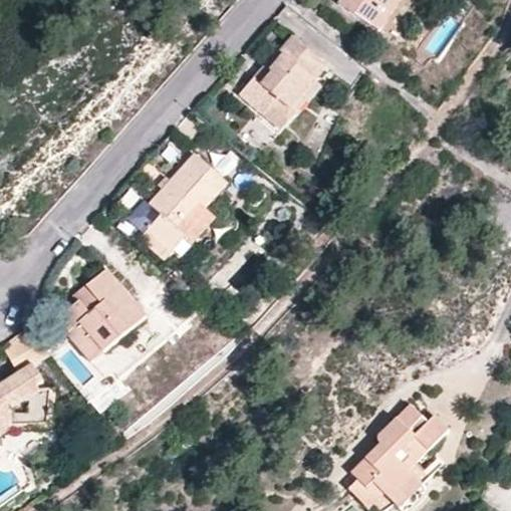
[(337,0),(369,23),(386,0),(337,0)]
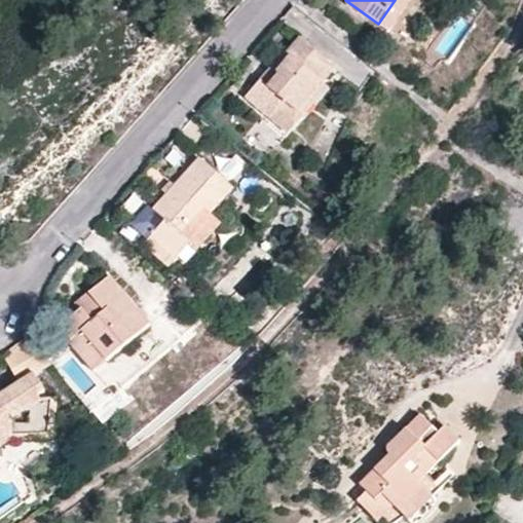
[(387,31),(407,0),(395,0),(378,24),(387,31)]
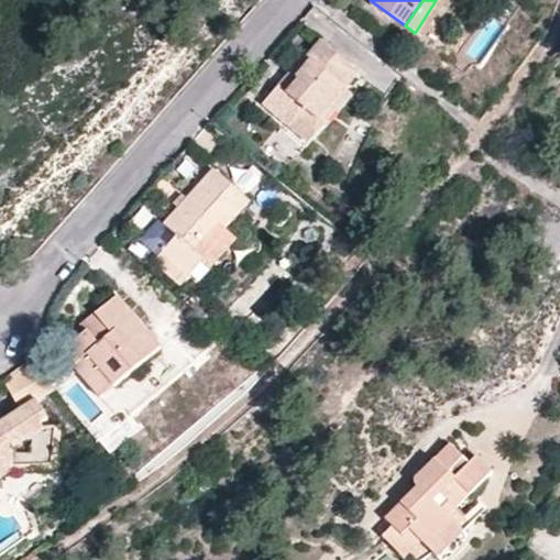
[(358,74),(320,40),(280,87),(276,84),(262,101),(287,125),(293,120),(304,109),(316,119),(343,88),(358,74)]
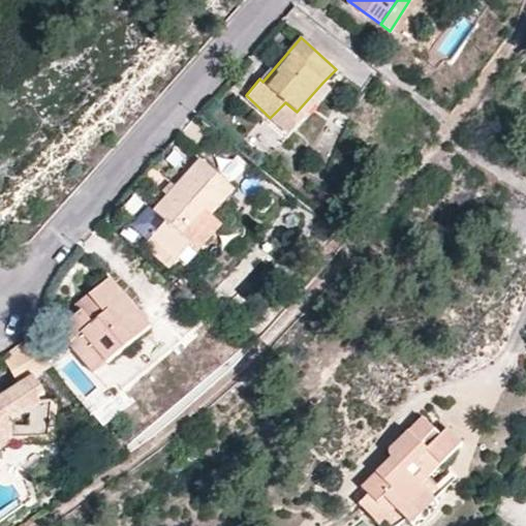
[(331,91),(322,83),(297,112),(285,102),(275,113),(295,130),(331,91)]
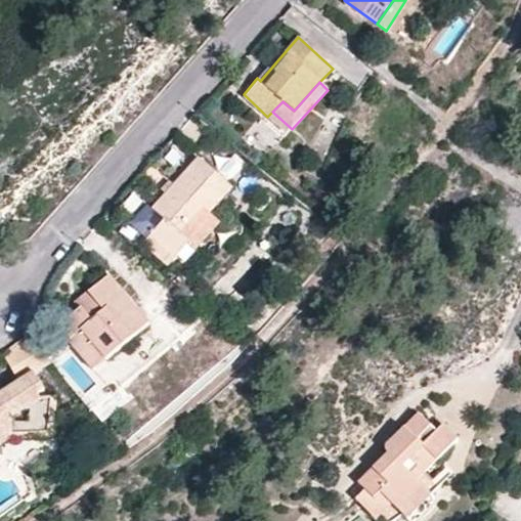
[(198,157),(152,207),(164,219),(152,232),(176,256),(188,242),(180,234),(204,208),(208,211),(209,211),(231,186),(198,157)]
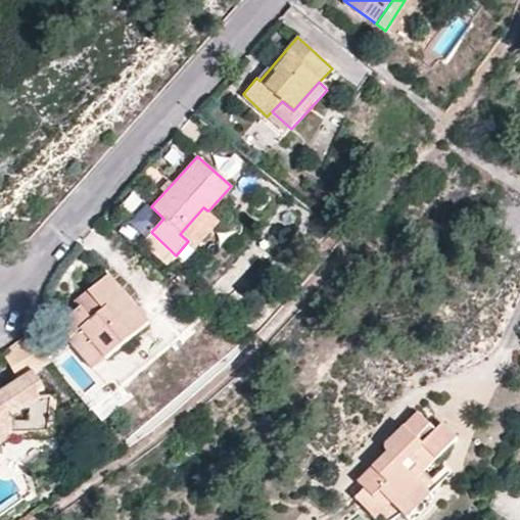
[(139,220),(151,232),(163,219),(151,206),(139,220)]
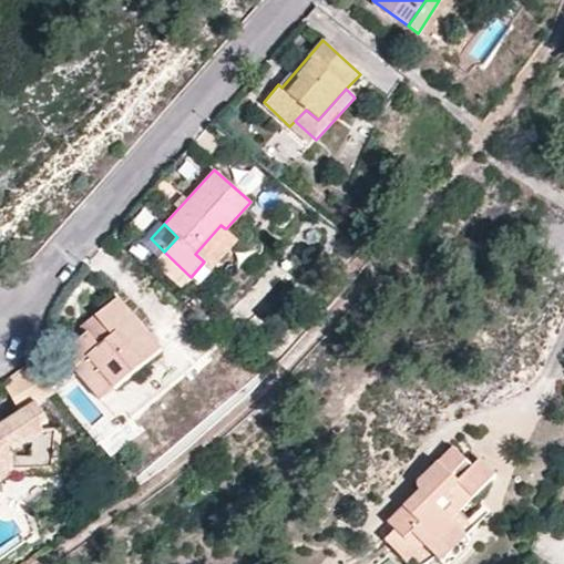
[(236,238),(226,228),(225,228),(221,225),(195,254),(204,262),(191,277),(196,285),(236,238)]
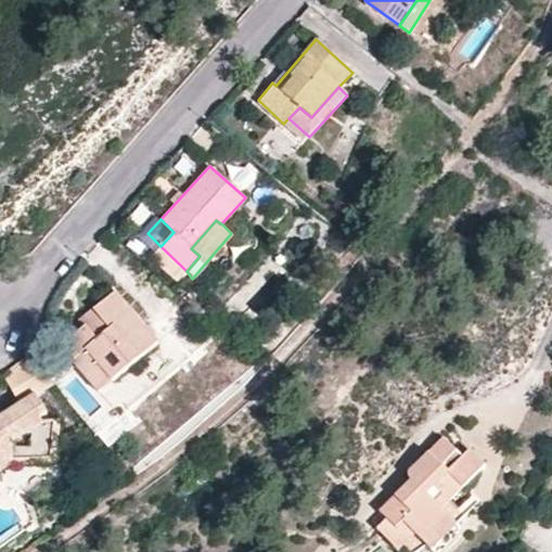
[(177,281),(187,271),(161,246),(151,256),(177,281)]
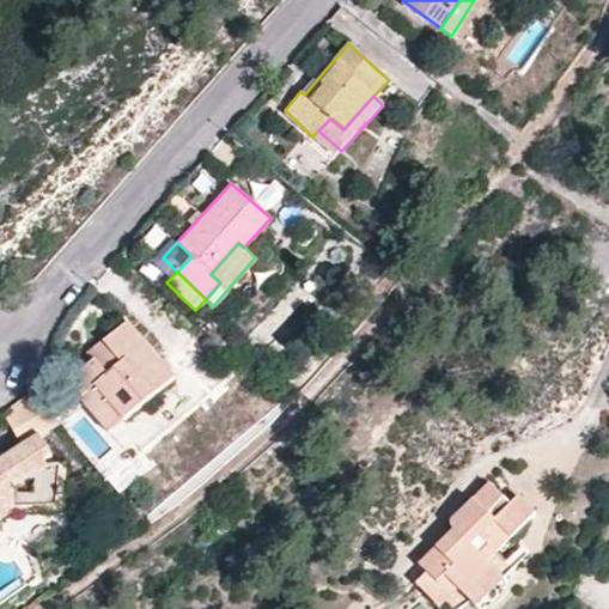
[(93,359),(72,376),(87,391),(83,396),(109,431),(174,378),(127,321),(101,340),(113,354),(98,366),(93,359)]
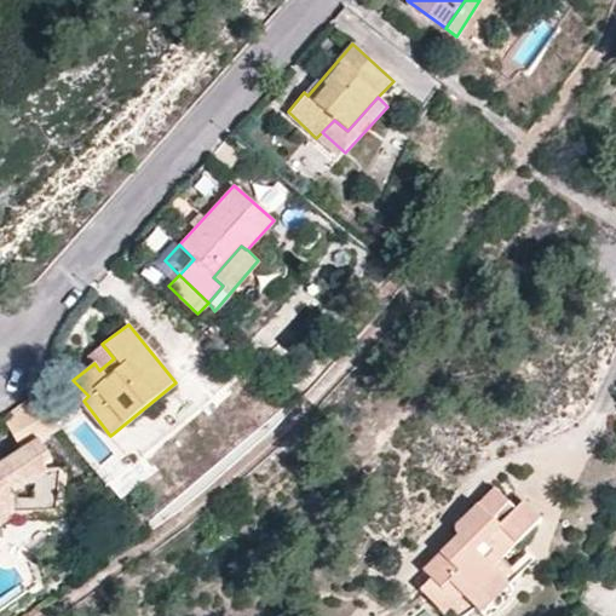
[(88,356),(95,363),(99,370),(114,358),(102,344),(88,356)]
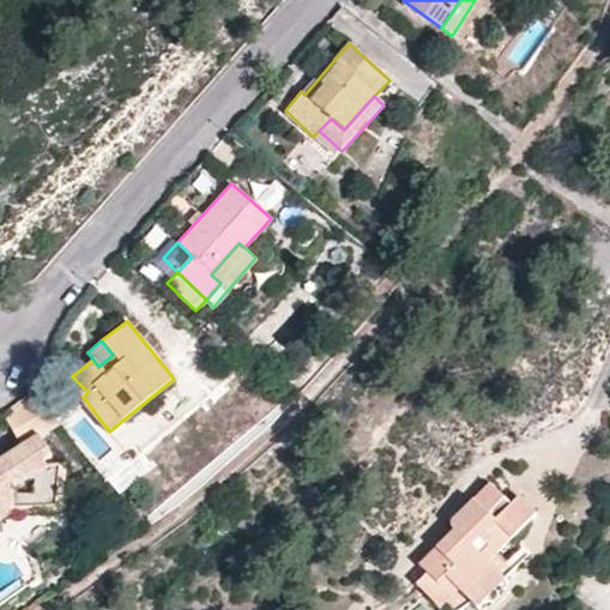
[(58,423),(37,399),(20,409),(37,435),(58,423)]
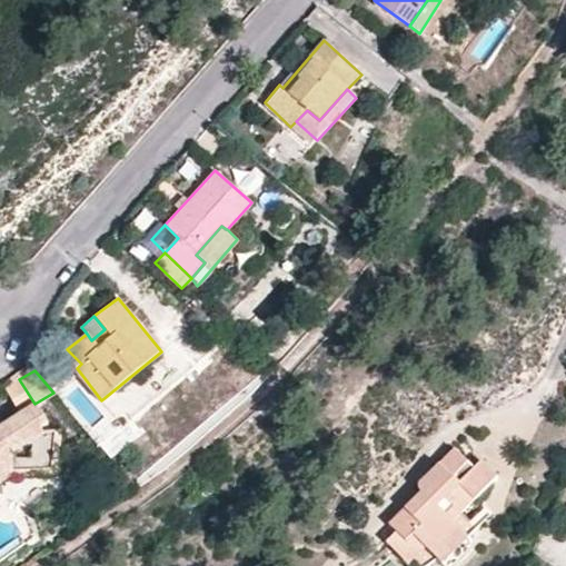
[(48,424),(35,404),(19,379),(5,388),(20,413),(0,425),(0,482),(11,475),(51,474),(57,470),(59,429),(46,429),(42,433),(40,428),(48,424)]
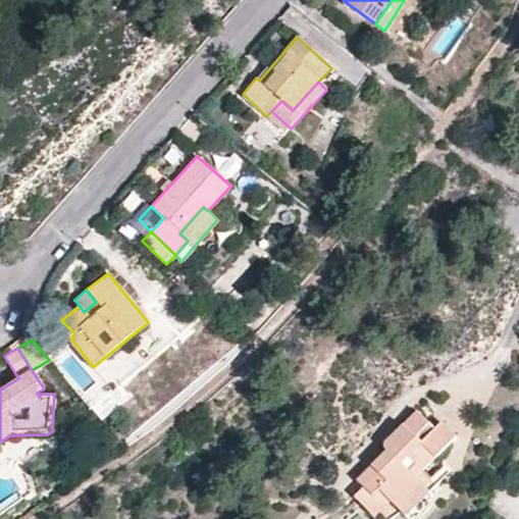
[(357,478),(364,485),(373,496),(377,490),(388,502),(380,510),(388,518),(398,509),(404,515),(436,482),(423,468),(457,434),(442,419),(435,426),(417,409),(391,434),(385,439),(383,443),(383,446),(385,450),(357,478)]
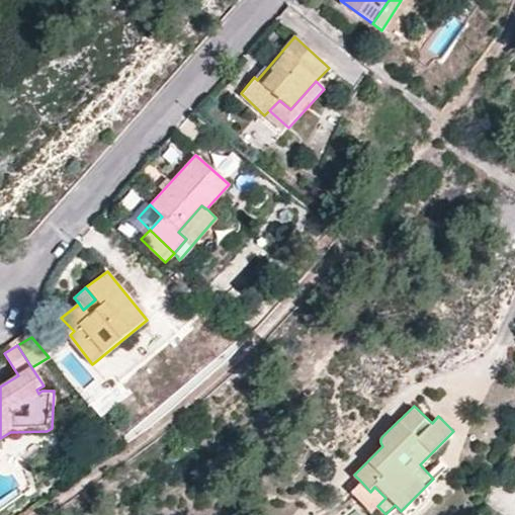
[(371,512),(377,506),(385,498),(374,487),(370,492),(361,482),(351,492),(371,512)]
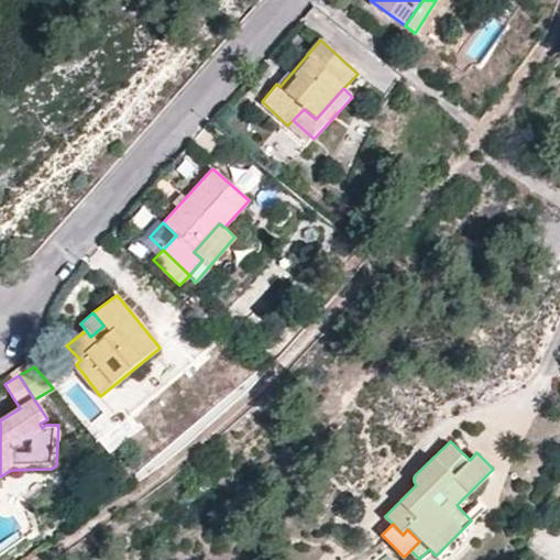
All buildings are outlined.
